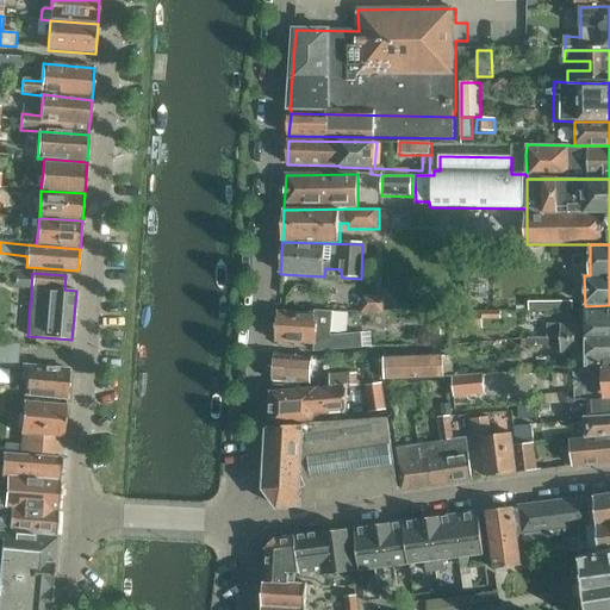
[(384,298),(363,298),(363,313),(384,313),(384,298)]
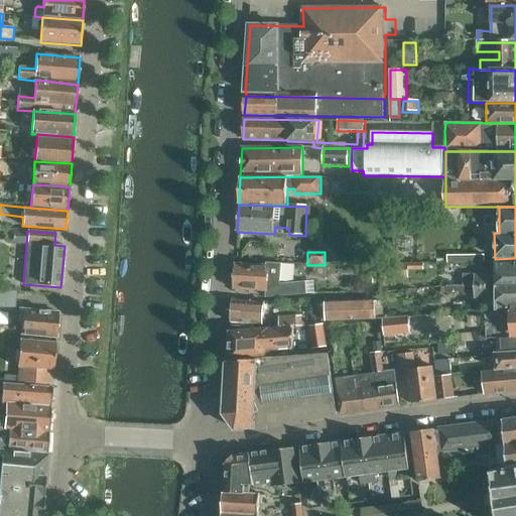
[(486,264),(486,254),(447,254),(448,262),(486,264)]
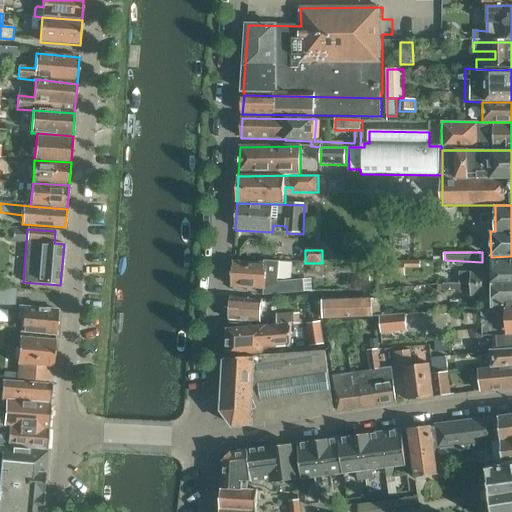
[(471,285),(511,284),(511,260),(492,261),(492,272),(470,272),(470,273),(460,273),(460,277),(460,285),(471,285)]
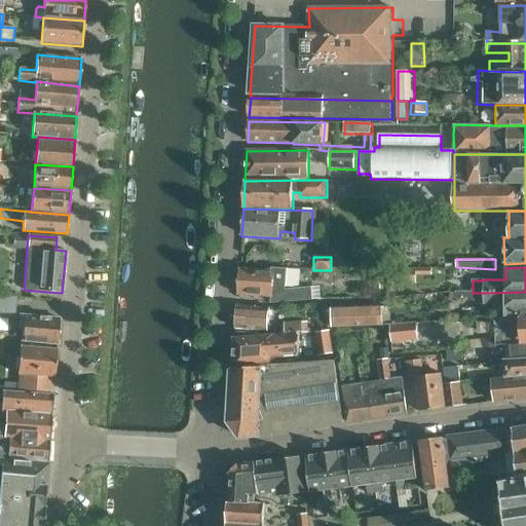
[(271,268),(271,271),(240,269),(238,295),(272,297),(273,294),(286,291),(287,269),(271,268)]
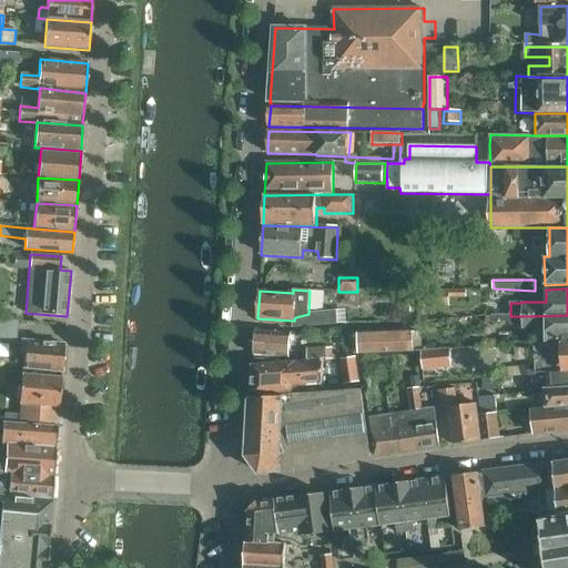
[(414,292),(402,292),(402,315),(414,315),(414,292)]
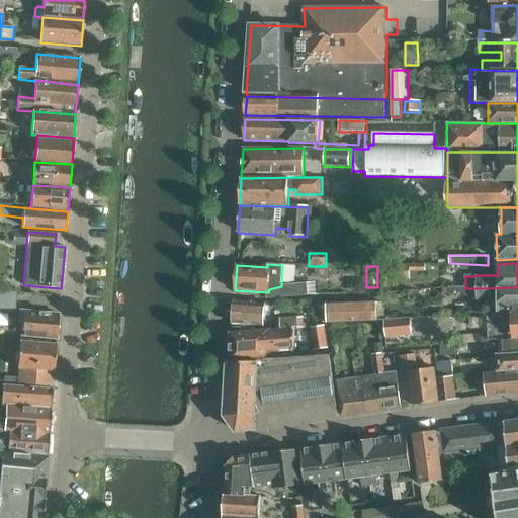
[(427,266),(391,266),(391,280),(407,280),(407,272),(427,272),(427,266)]
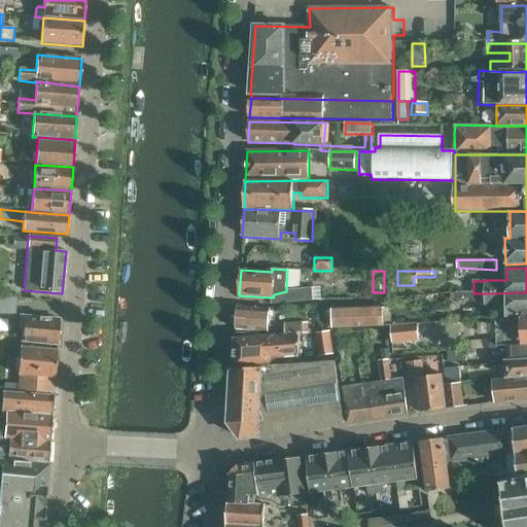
[(285,305),(314,299),(312,288),(283,293),(285,305)]
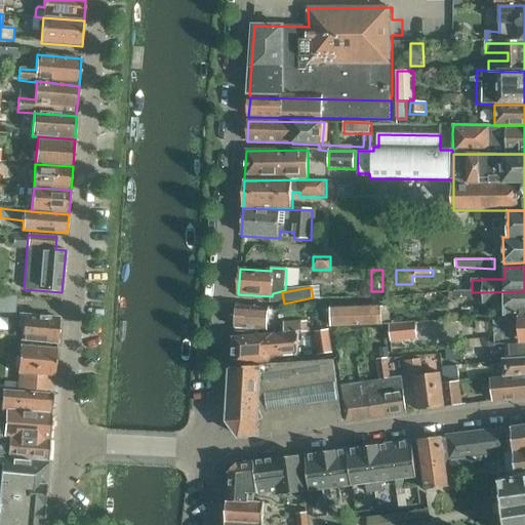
[(524,291),(483,292),(482,305),(506,305),(506,318),(524,316),(524,291)]
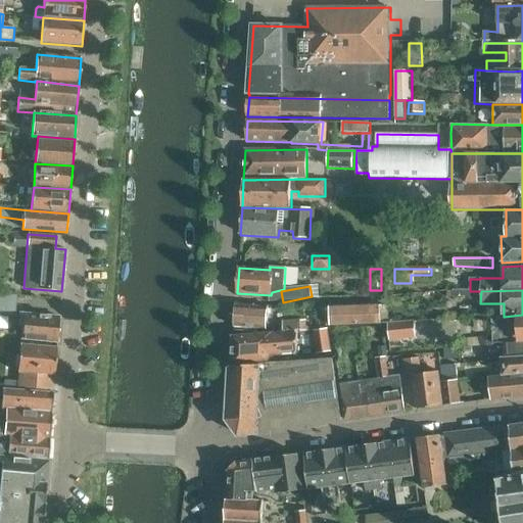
[(50,299),(10,295),(8,320),(18,321),(17,338),(57,342),(59,318),(49,317),(50,299)]
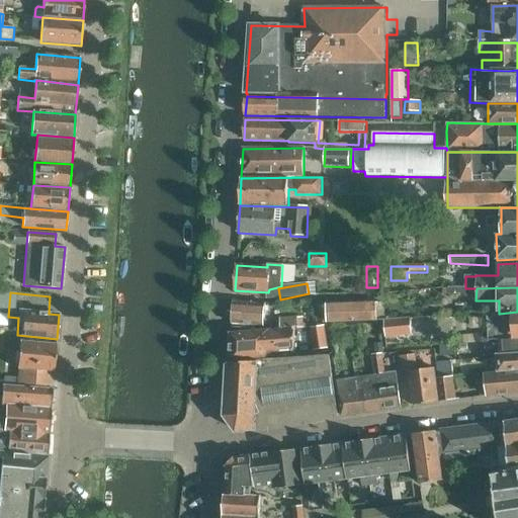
[(265,327),(266,305),(234,301),(232,324),(265,327)]
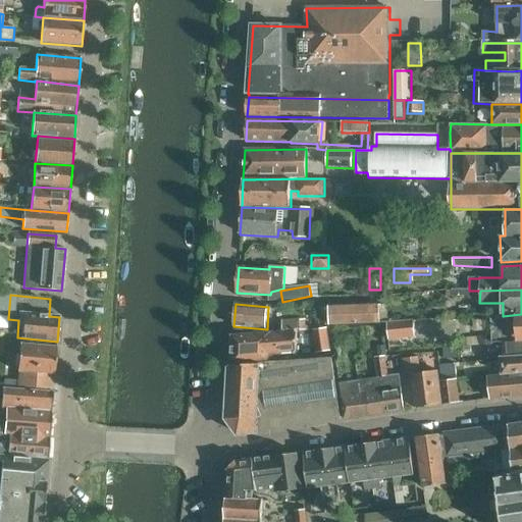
[(366,324),(388,322),(388,306),(380,306),(380,305),(329,306),(330,325),(366,324)]
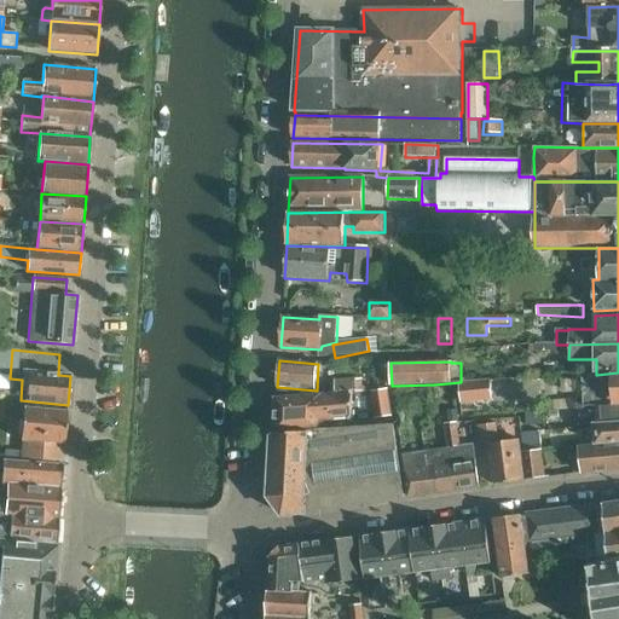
[(585,409),(595,409),(612,408),(618,408),(618,372),(596,375),(596,377),(583,377),(583,379),(562,381),(562,394),(584,392),(584,398),(585,408),(585,409)]
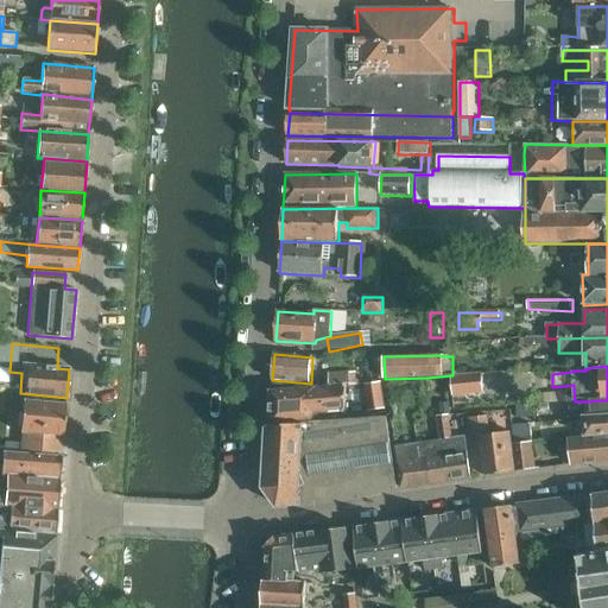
[(355,373),(328,374),(328,385),(355,384),(355,373)]
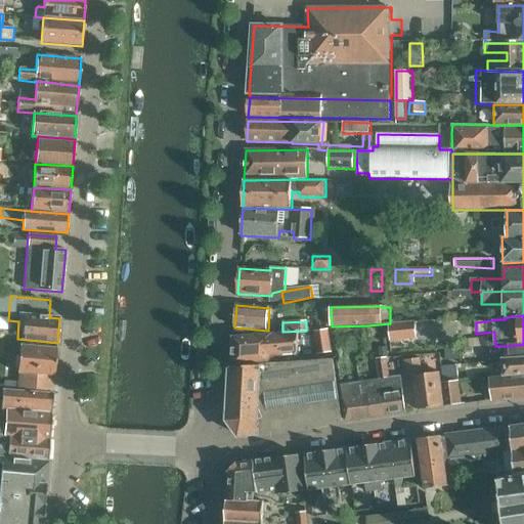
[(411,323),(390,323),(391,353),(400,353),(399,347),(404,347),(404,344),(412,343),(411,323)]
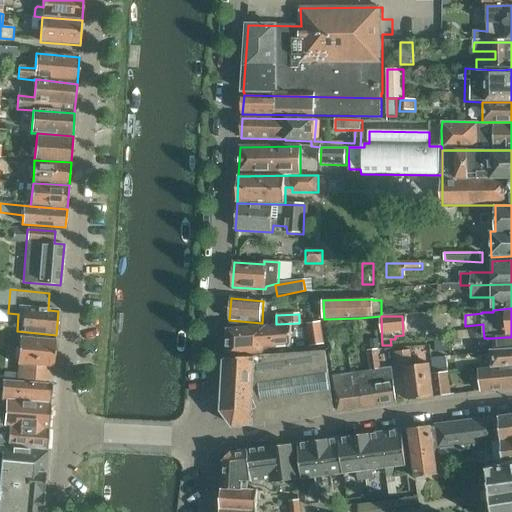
[(228,359),(291,354),(293,323),(229,328),(228,359)]
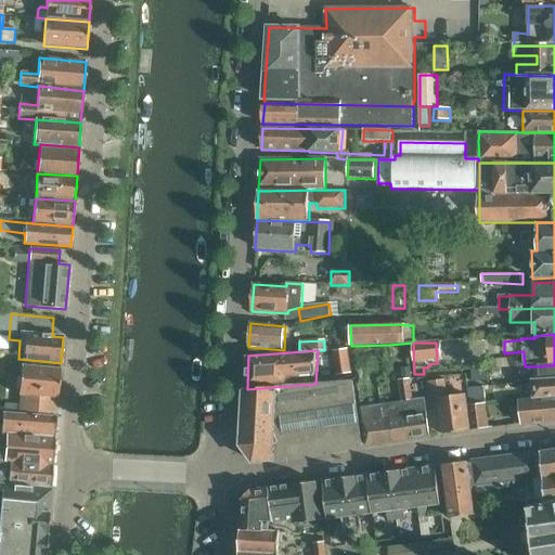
[(349,350),(333,352),(335,376),(351,374),(349,350)]
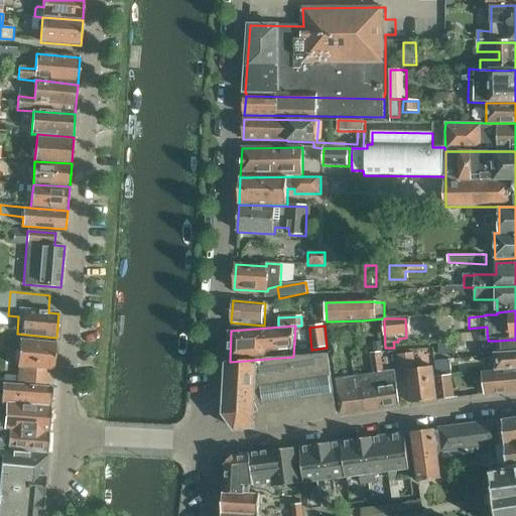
[(488,341),(487,332),(474,332),(474,334),(456,335),(456,343),(488,341)]
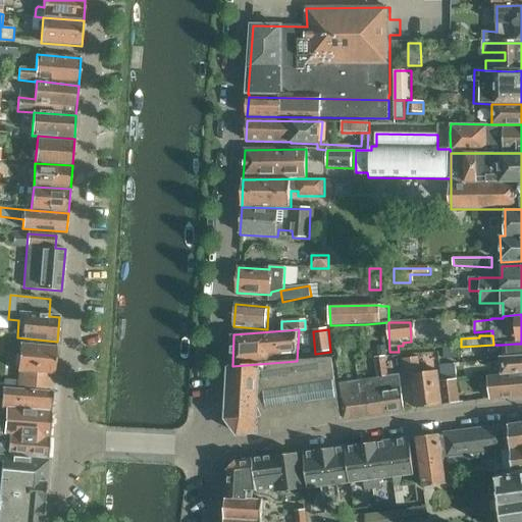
[(53,390),(55,375),(57,347),(20,344),(17,372),(18,372),(17,387),(53,390)]
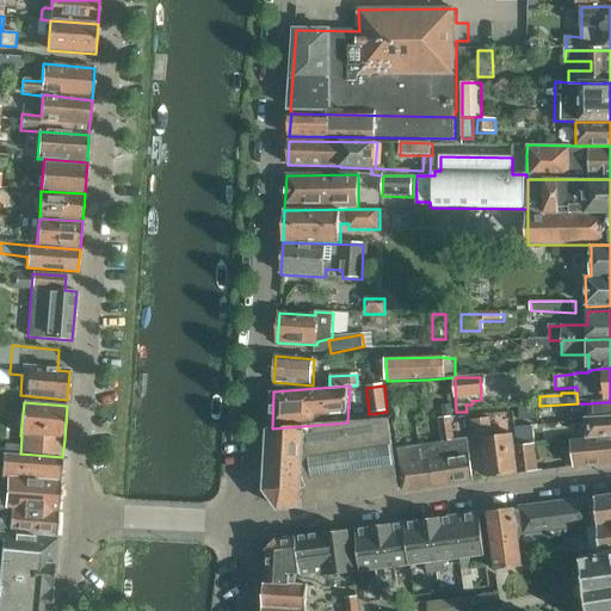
[(587,403),(588,418),(586,418),(586,421),(610,419),(610,402),(604,402),(587,403)]
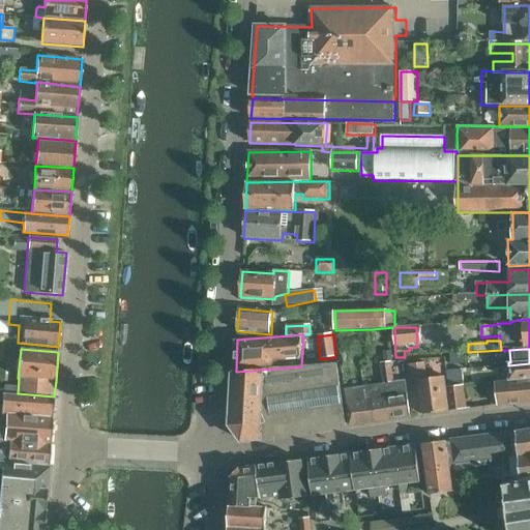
[(393,361),(392,350),(383,351),(385,362),(391,362),(393,361)]
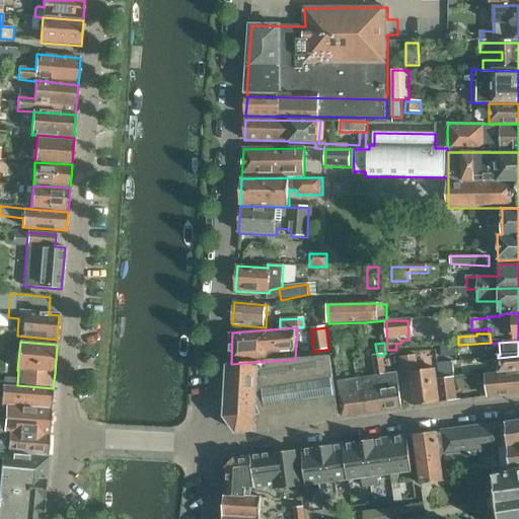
[(442,357),(459,357),(459,346),(441,347),(442,357)]
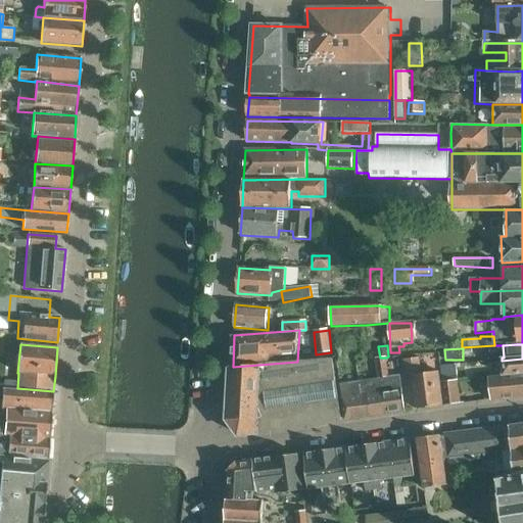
[(297,362),(233,367),(231,367),(228,421),(239,436),(342,421),(332,358),(297,362)]
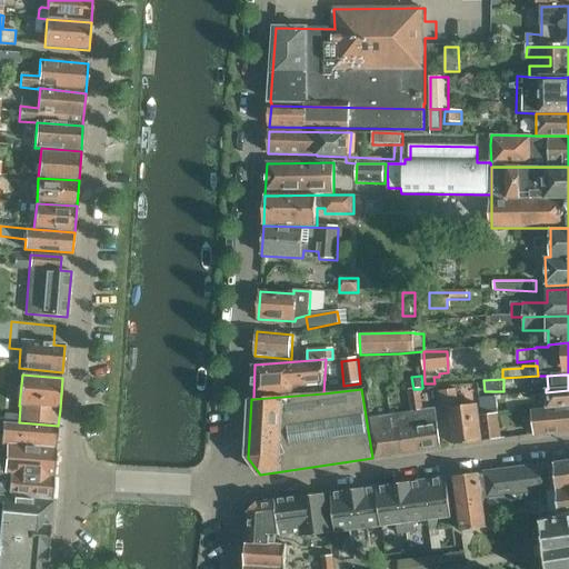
[(482,441),(480,417),(478,405),(459,406),(458,389),(440,391),(442,409),(449,408),(455,446),(482,441)]
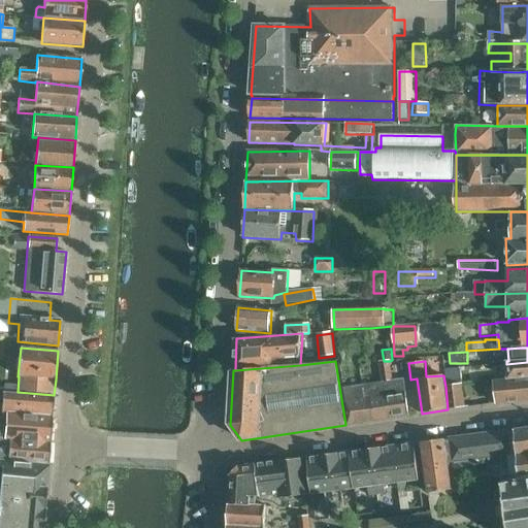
[(527,362),(506,364),(507,380),(527,377),(527,362)]
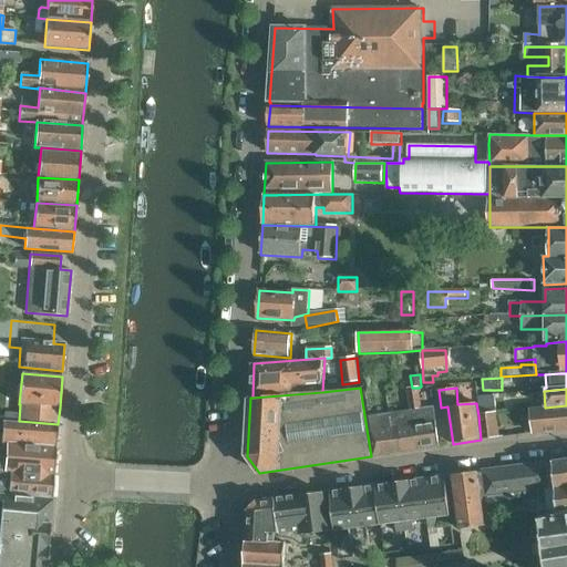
[(420,394),(411,395),(412,410),(419,450),(441,446),(434,408),(422,409),(420,394)]
